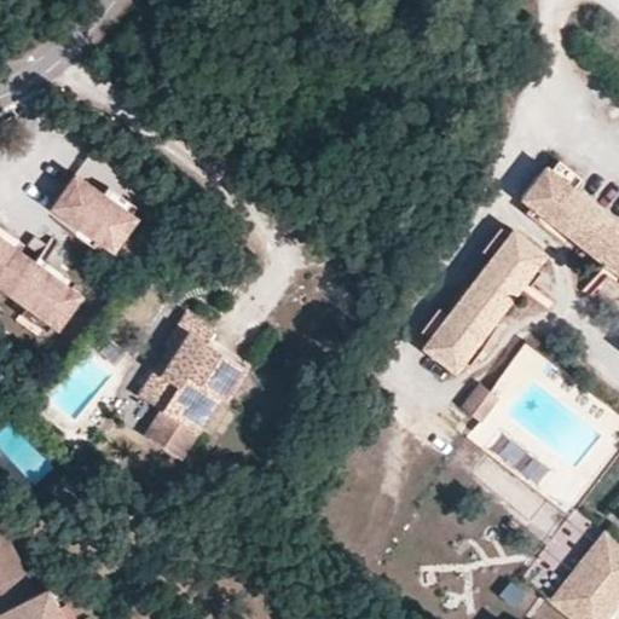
[(582,177),(557,158),(550,168),(574,186),(582,177)]
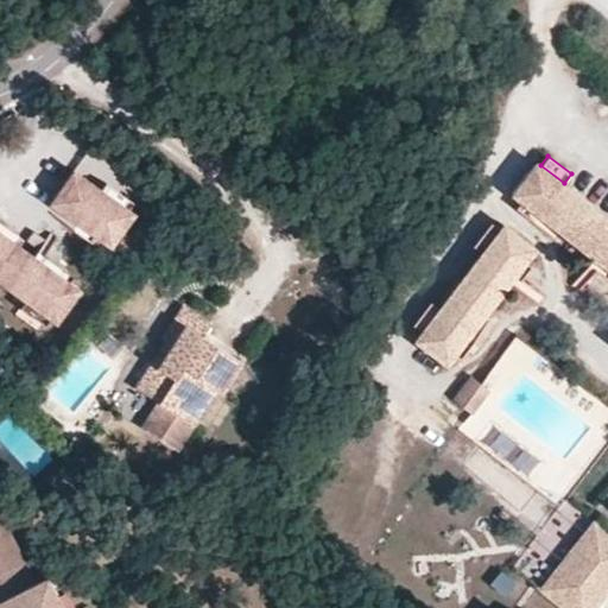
[(607,217),(564,183),(540,165),(537,162),(511,194),(520,201),(537,214),(593,258),(607,270),(607,217)]
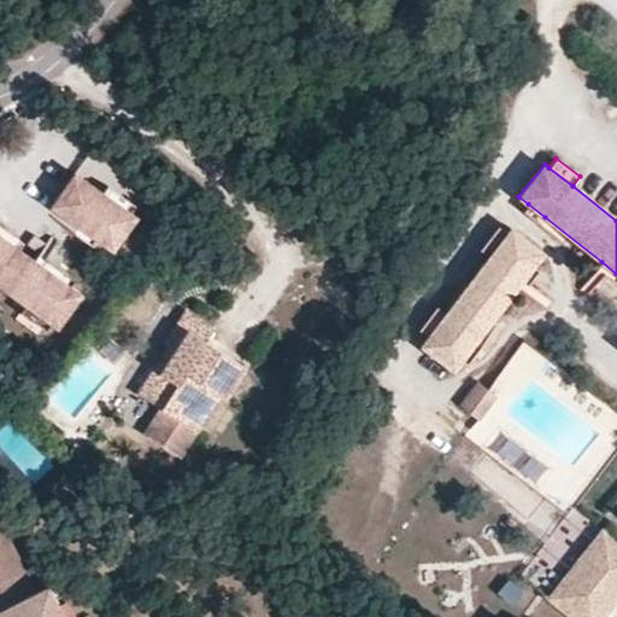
[(136,216),(74,172),(51,205),(112,250),(136,216)]
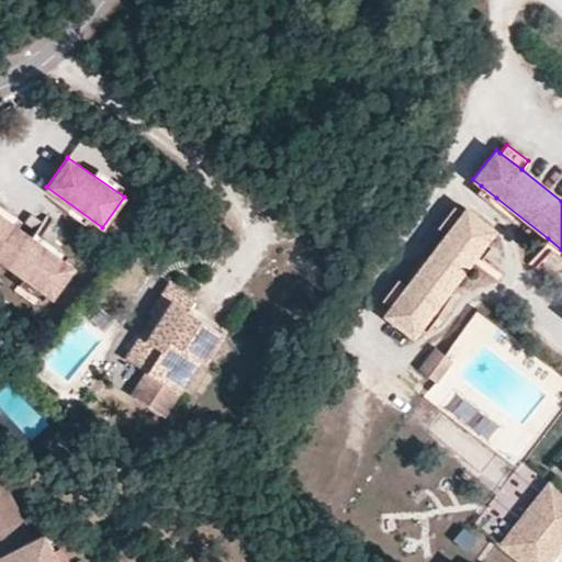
[(496,198),(481,186),(476,191),(492,203),(496,198)]
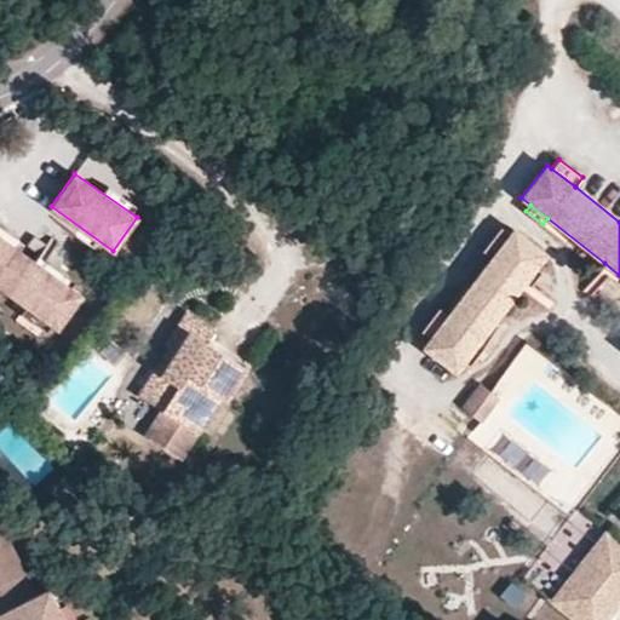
[(491,257),(509,233),(500,227),(482,251),(491,257)]
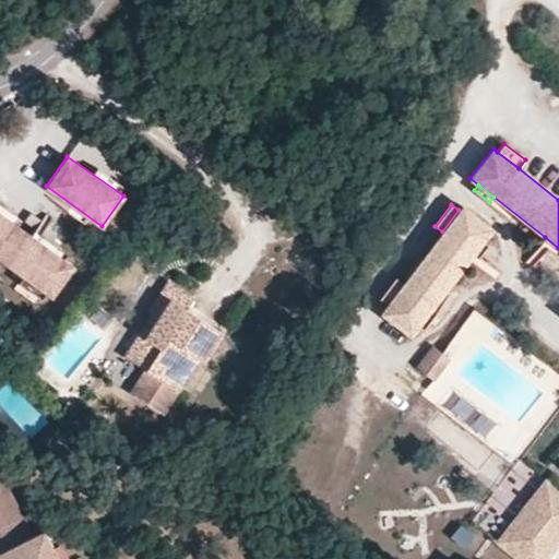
[(429,309),(468,258),(484,239),(491,228),(462,205),(459,210),(442,232),(403,282),(387,304),(380,312),(411,335),(417,325),(429,309)]
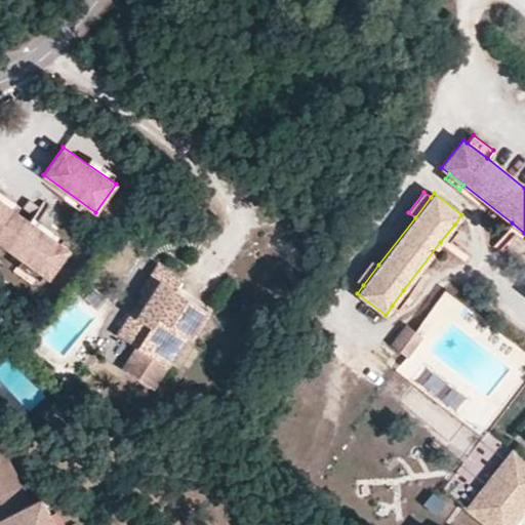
[(69,249),(0,199),(0,242),(22,258),(44,275),(48,278),(69,249)]
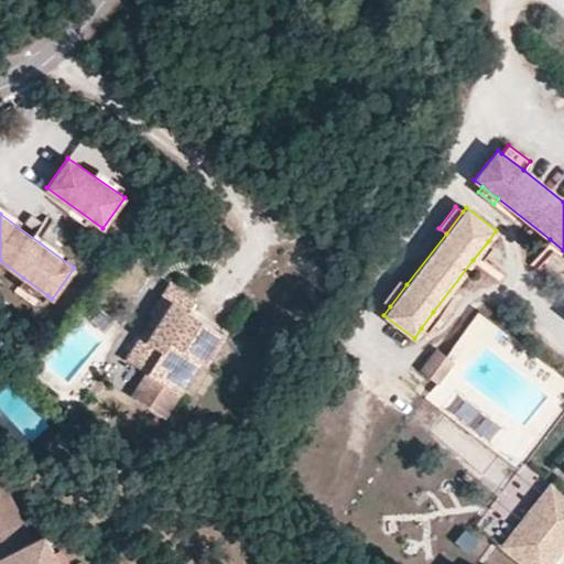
[(563,250),(550,239),(545,245),(563,259),(563,250)]
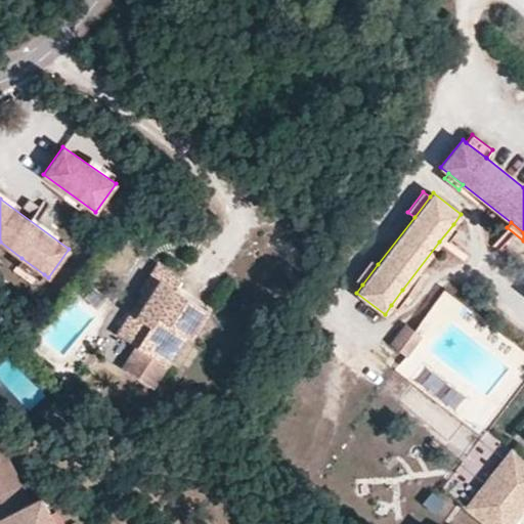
[(445,246),(459,228),(453,224),(439,242),(445,246)]
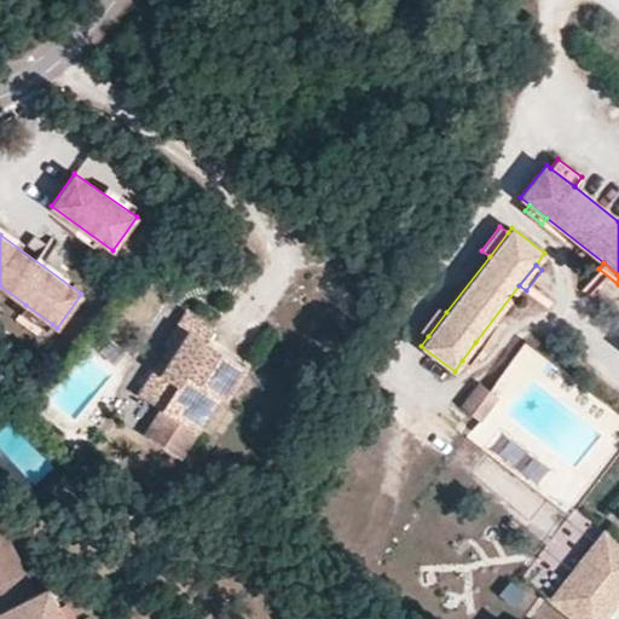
[(52,324),(25,305),(21,312),(46,331),(52,324)]
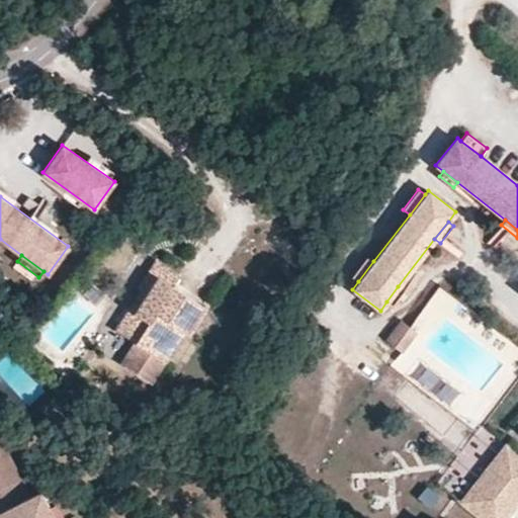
[(358,281),(373,261),(366,256),(351,276),(358,281)]
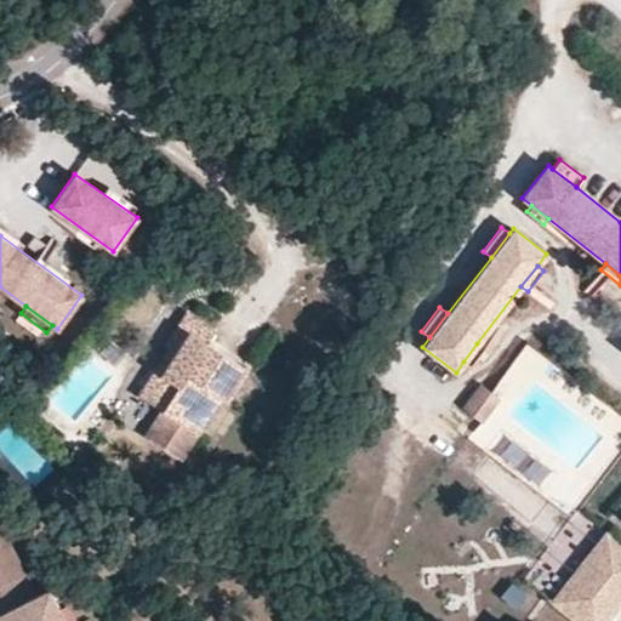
[(226,399),(245,368),(206,342),(215,329),(187,312),(165,345),(170,347),(176,352),(160,375),(154,371),(142,389),(166,404),(144,437),(182,460),(221,397),(226,399)]
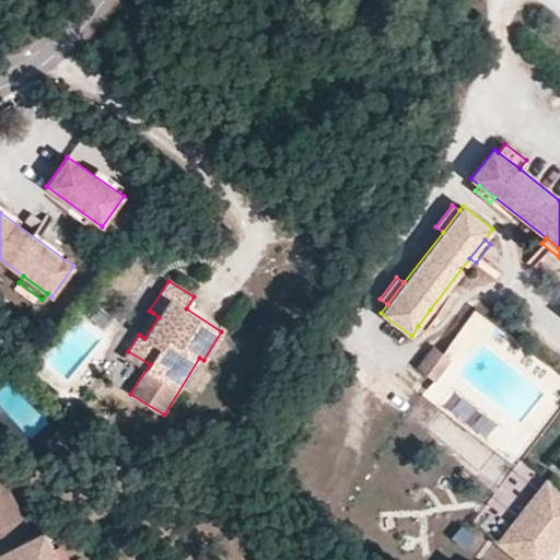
[(424,330),(436,314),(430,310),(418,326),(424,330)]
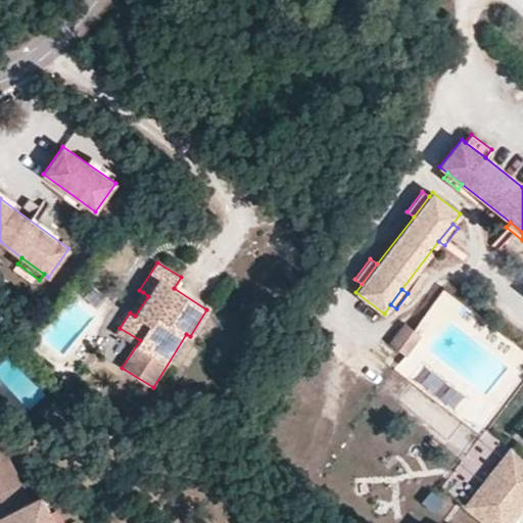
[(135,316),(148,296),(143,292),(130,313),(135,316)]
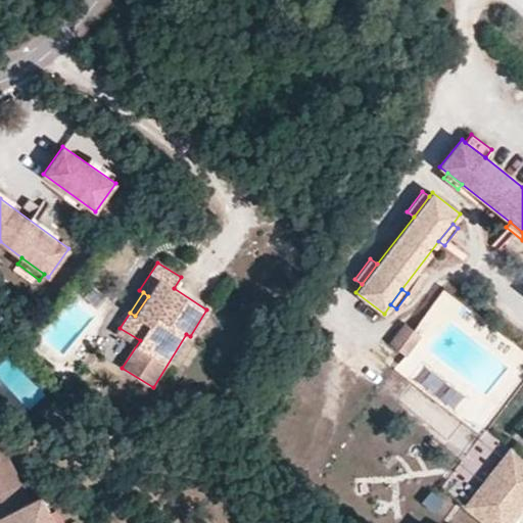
[(406,355),(421,335),(405,323),(389,342),(406,355)]
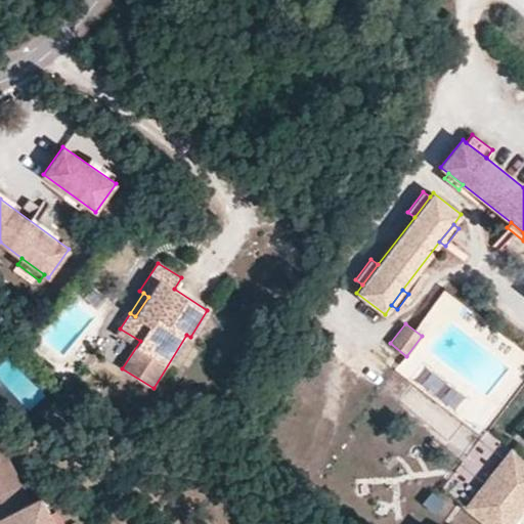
[(74,381),(62,376),(58,385),(69,390),(74,381)]
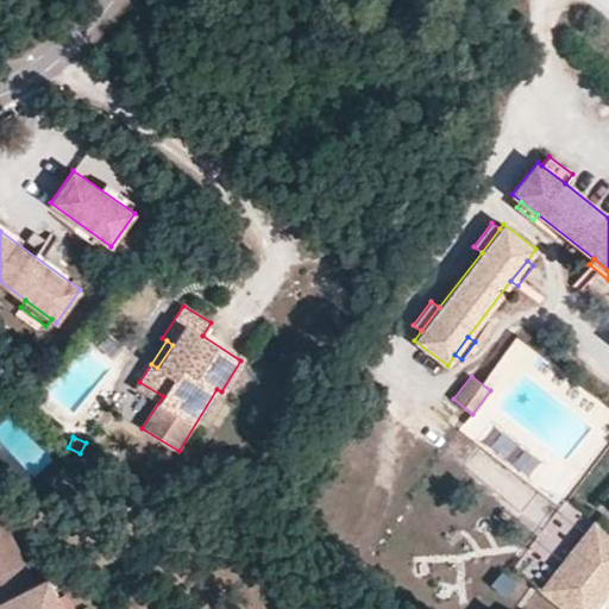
[(95,462),(101,451),(86,443),(80,453),(95,462)]
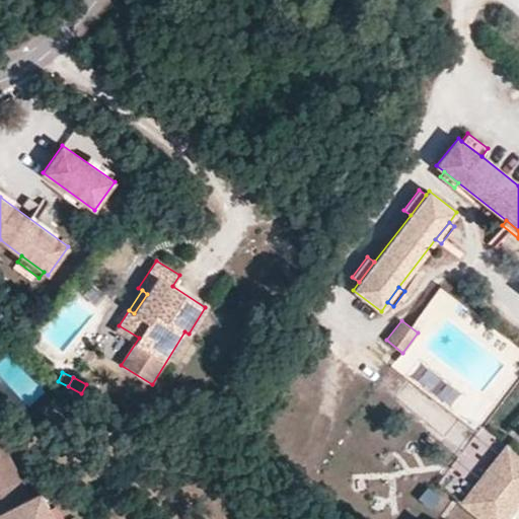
[(0,518),(53,518),(39,491),(29,495),(0,437),(0,518)]
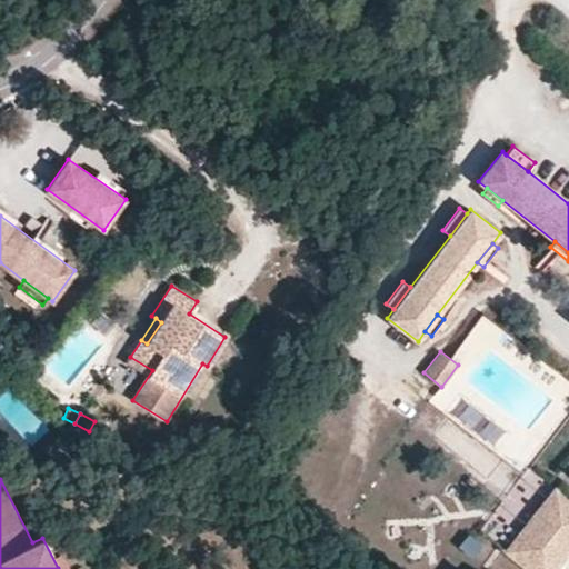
[(527,568),(556,568),(568,552),(568,497),(556,486),(505,551),(527,568)]
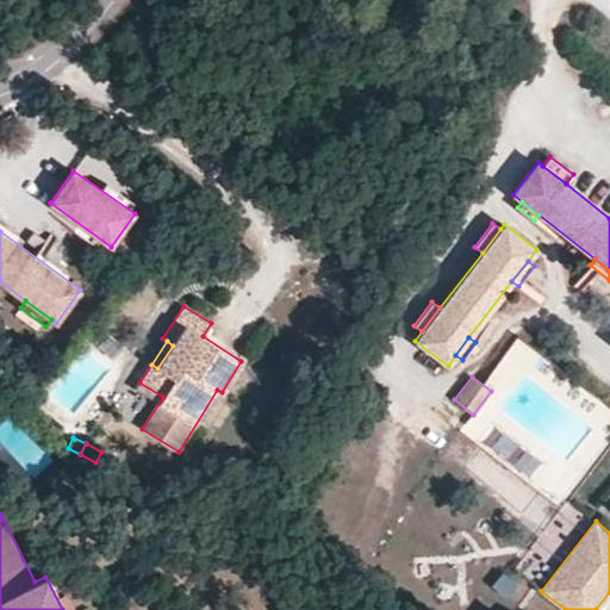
[(528,549),(520,567),(537,576),(546,558),(528,549)]
